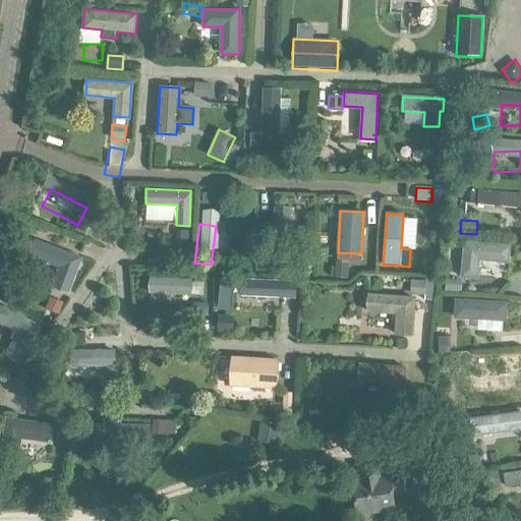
[(81,256),(38,240),(33,255),(63,267),(56,286),(68,291),(81,256)]
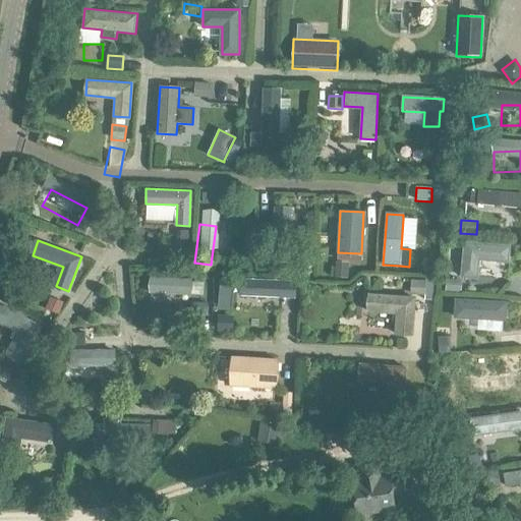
[(511,263),(512,244),(465,240),(461,276),(478,278),(480,259),(511,263)]
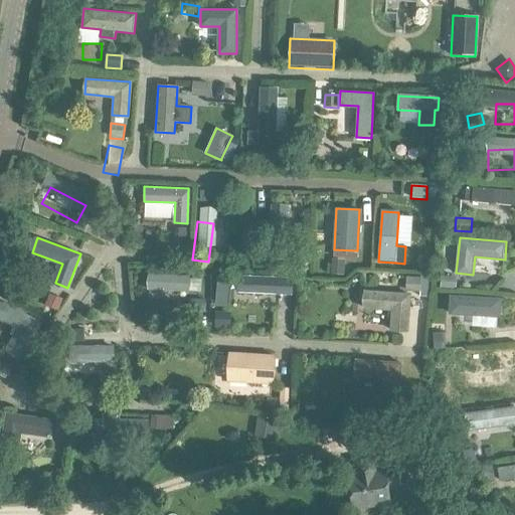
[(331,275),(344,276),(345,261),(332,260),(331,275)]
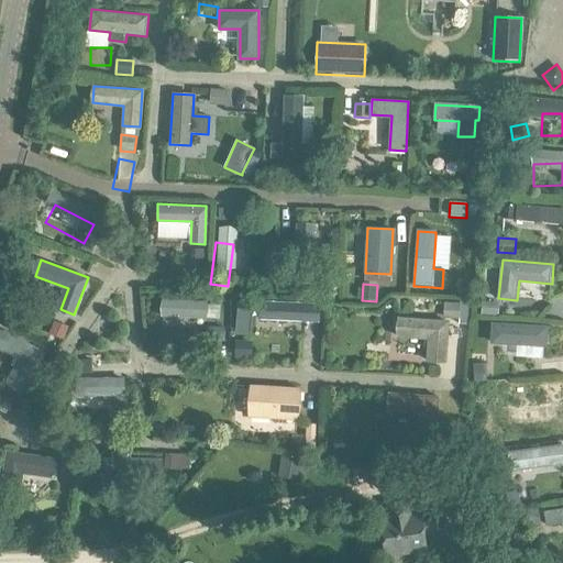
[(444,304),(443,319),(460,319),(460,304),(444,304)]
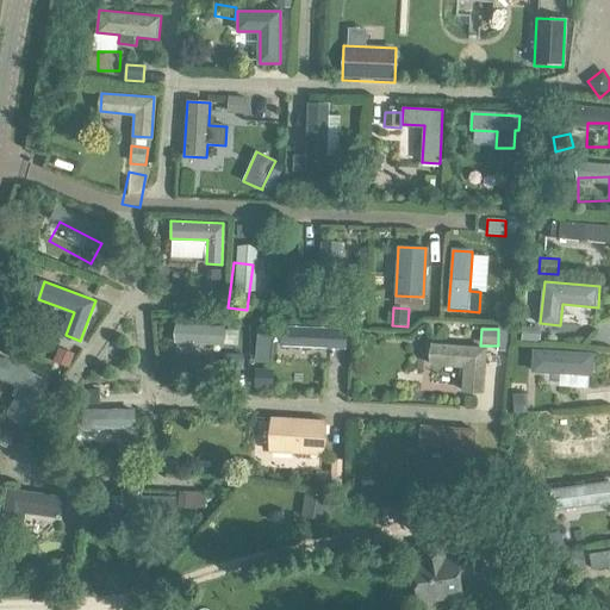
[(172,346),(173,367),(224,365),(223,343),(172,346)]
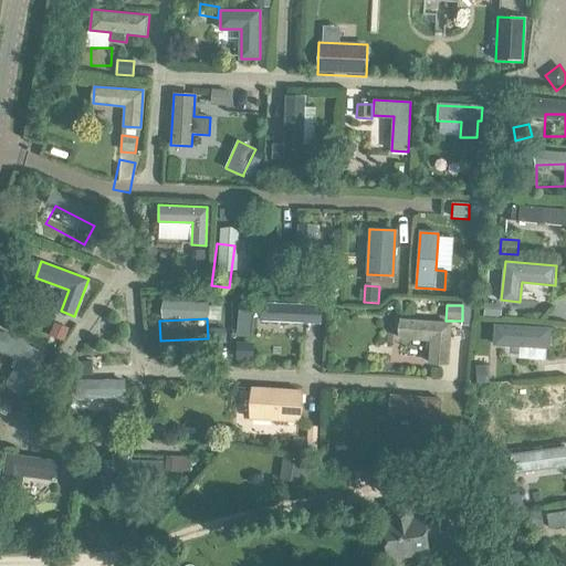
[(446,364),(449,323),(400,320),(399,338),(430,341),(428,362),(446,364)]
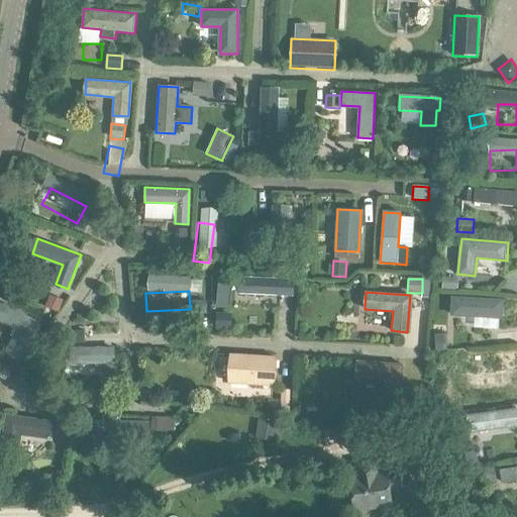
[(49,295),(45,307),(59,312),(63,300),(49,295)]
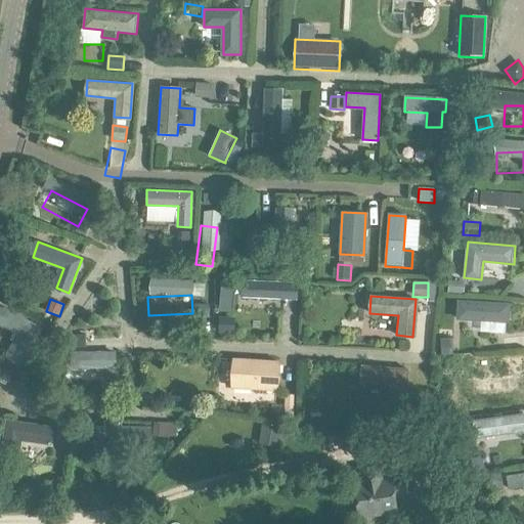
[(278,315),(279,299),(244,299),(243,315),(278,315)]
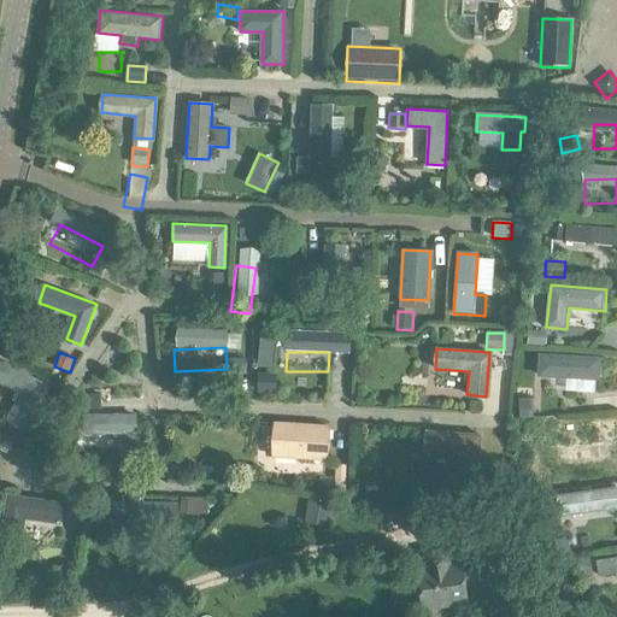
[(51,387),(0,358),(0,380),(24,394),(10,421),(27,429),(51,387)]
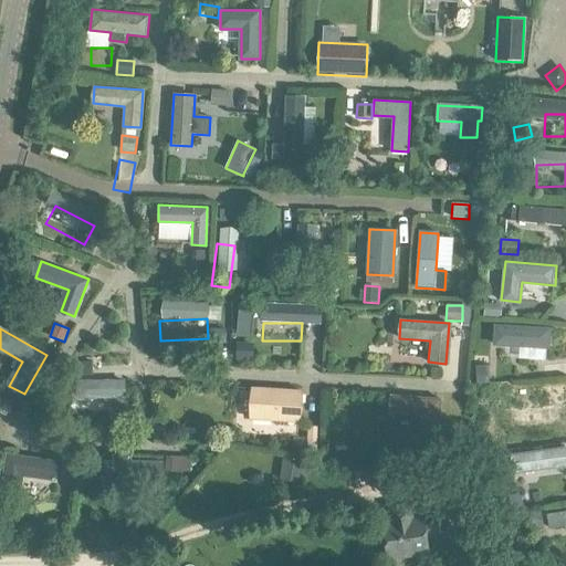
[(236,359),(253,359),(253,343),(237,343),(236,359)]
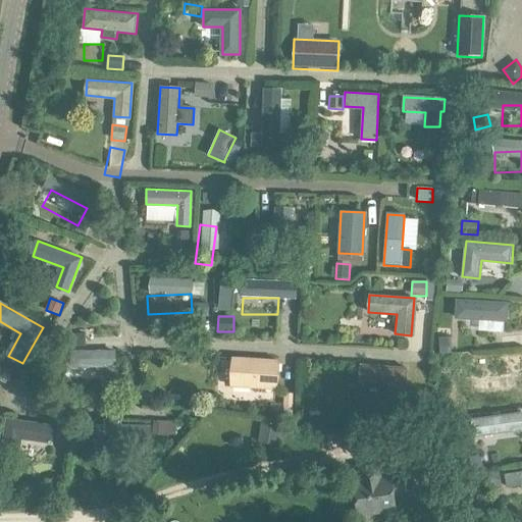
[(453,318),(453,335),(508,334),(507,318),(453,318)]
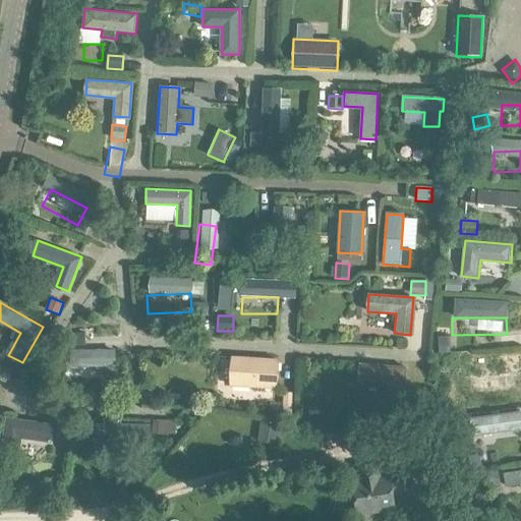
[(450,337),(438,338),(439,353),(451,352),(450,337)]
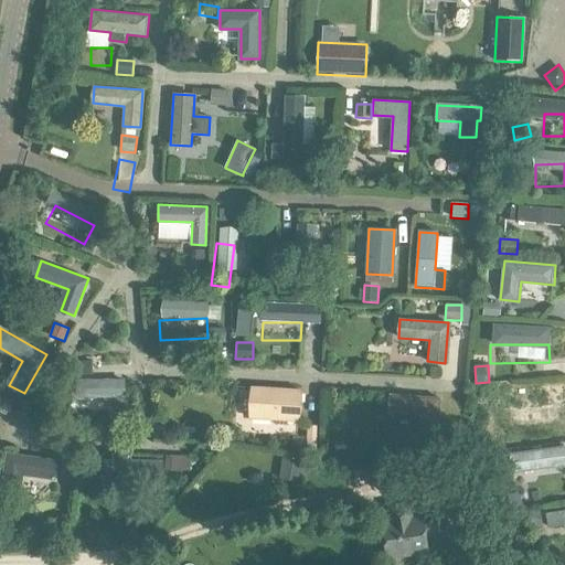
[(123,380),(80,381),(81,398),(104,397),(104,405),(123,404),(123,380)]
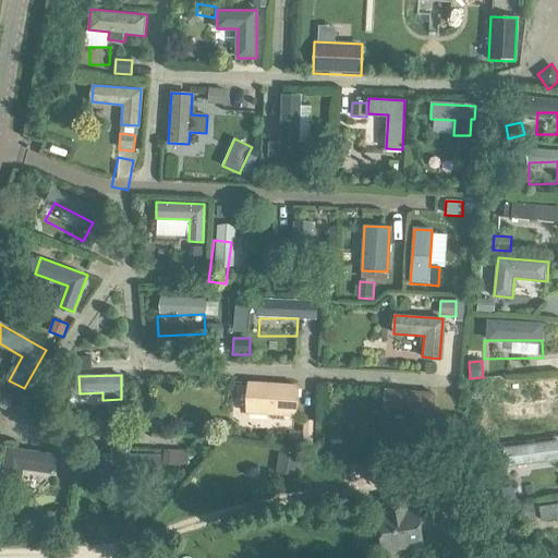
[(296,386),(249,383),(246,413),(294,416),(296,386)]
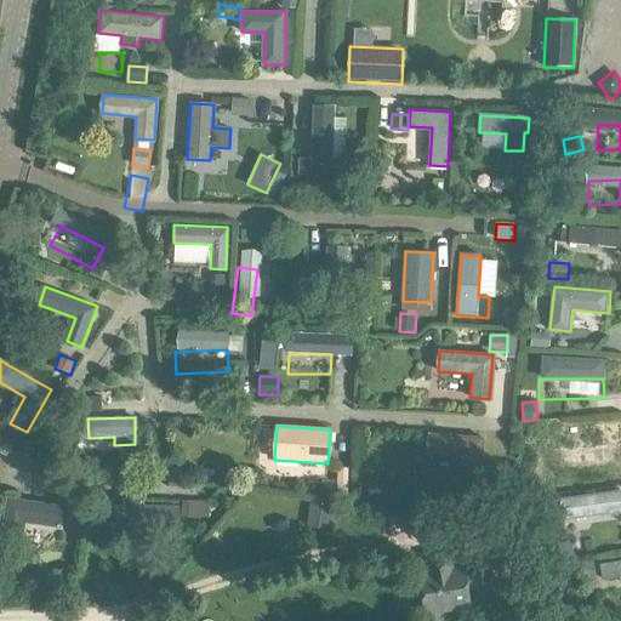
[(615,471),(611,439),(562,444),(564,476),(615,471)]
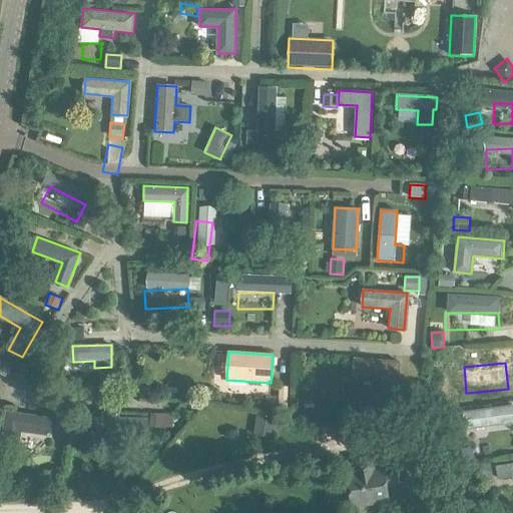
[(280,387),(279,401),(288,401),(289,387),(280,387)]
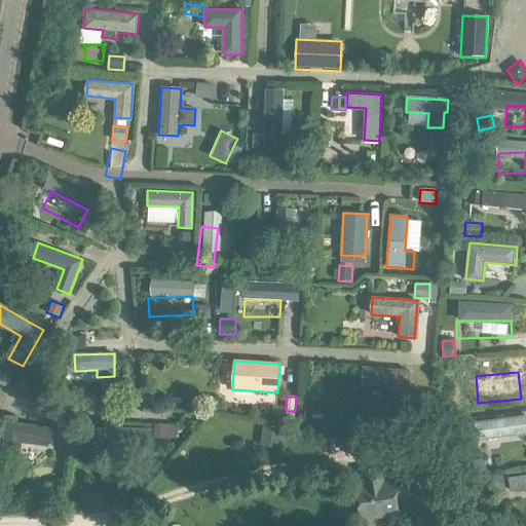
[(411,410),(411,425),(415,425),(425,425),(426,411),(411,410)]
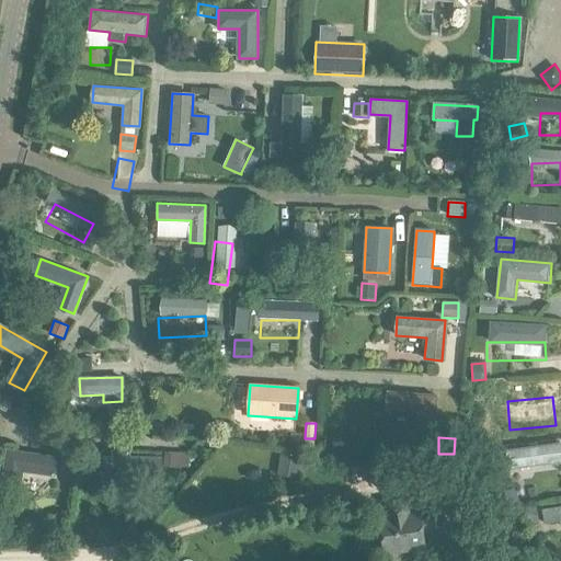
[(8,450),(3,484),(21,488),(24,472),(54,477),(56,457),(8,450)]
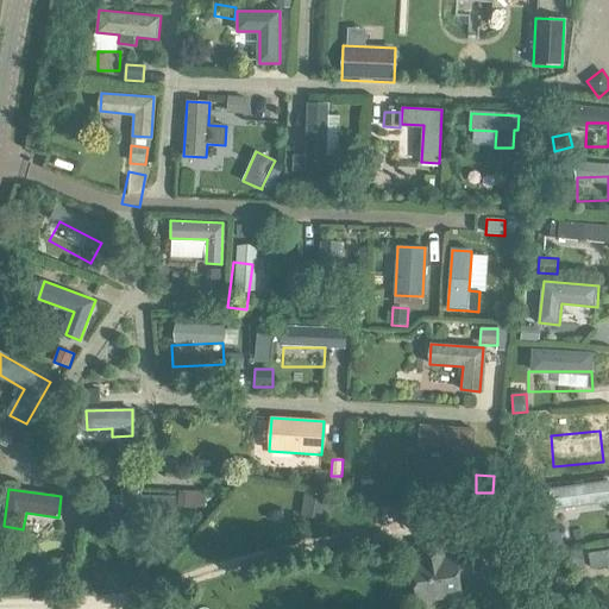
[(110,497),(110,521),(123,521),(123,518),(125,518),(143,518),(149,518),(164,518),(175,518),(175,512),(175,500),(163,500),(152,500),(140,500),(140,489),(121,489),(121,497),(110,497)]
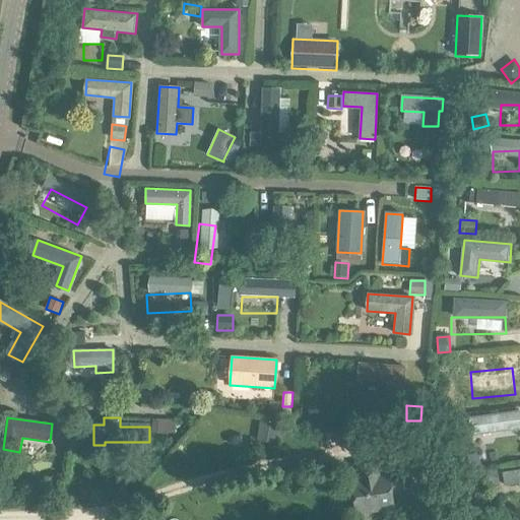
[(153,420),(152,434),(176,435),(176,420),(153,420)]
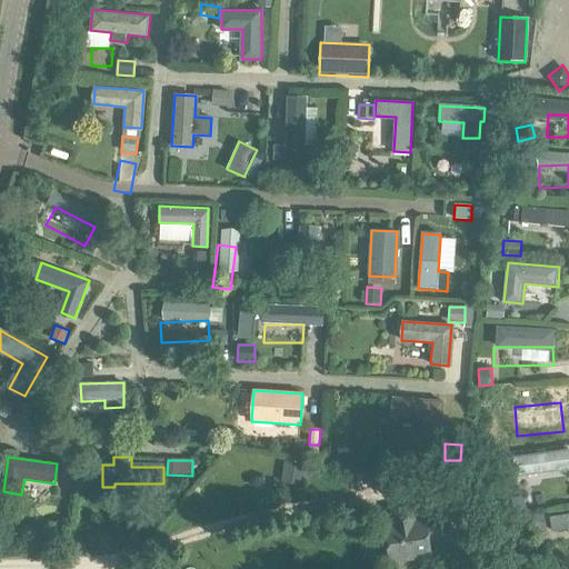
[(281,482),(301,487),(305,465),(285,461),(281,482)]
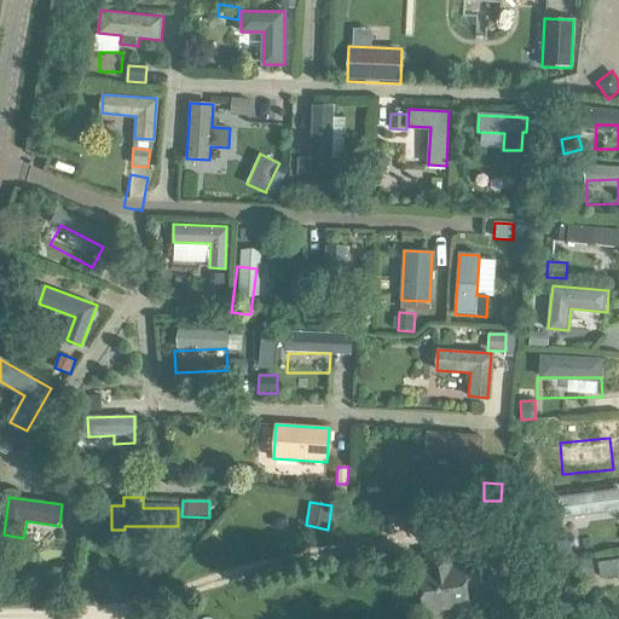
[(87,505),(87,519),(99,520),(100,505),(87,505)]
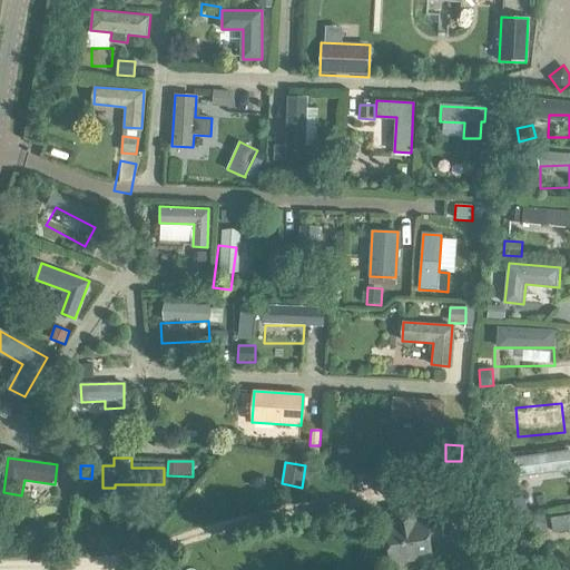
[(569,469),(529,471),(530,490),(569,488),(569,469)]
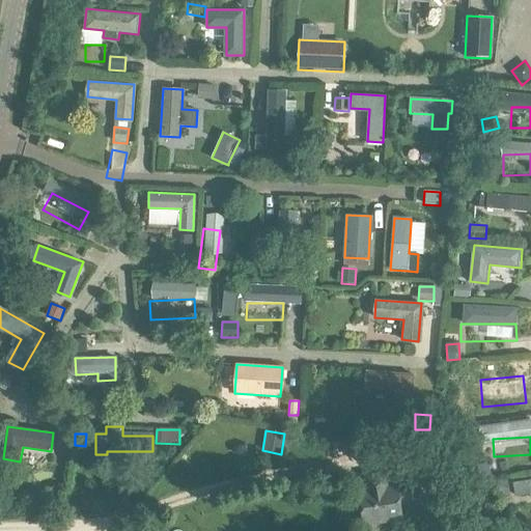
[(213,442),(212,451),(231,452),(231,443),(213,442)]
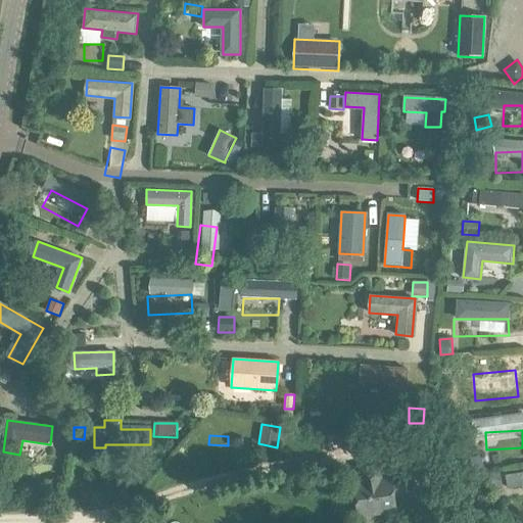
[(358,517),(394,511),(391,493),(405,491),(402,478),(380,481),(378,466),(359,469),(361,483),(352,485),(358,517)]
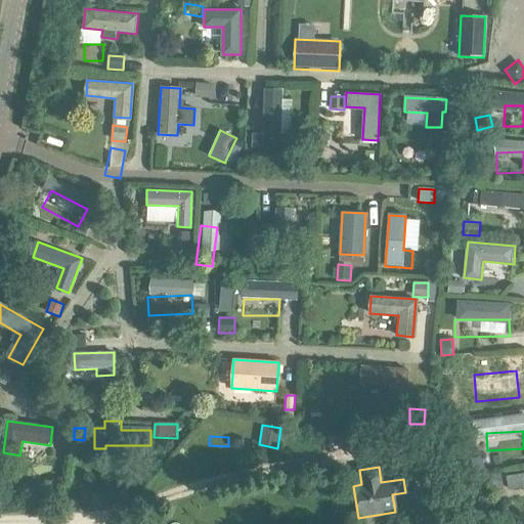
[(523,474),(508,477),(510,490),(523,487),(523,474)]
